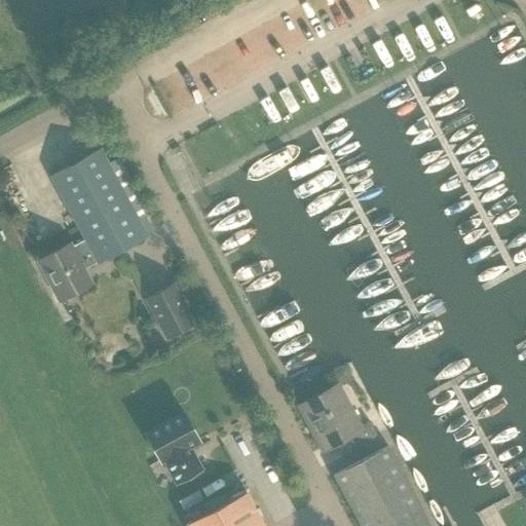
[(98,263),(148,236),(101,149),(50,177),(85,240),(71,248),(69,245),(40,260),(62,300),(90,285),(82,270),(97,262),(98,263)]
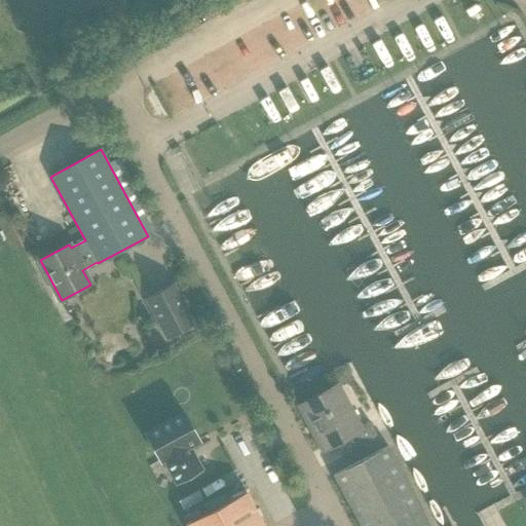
[(166,339),(195,324),(175,284),(145,299),(166,339)]
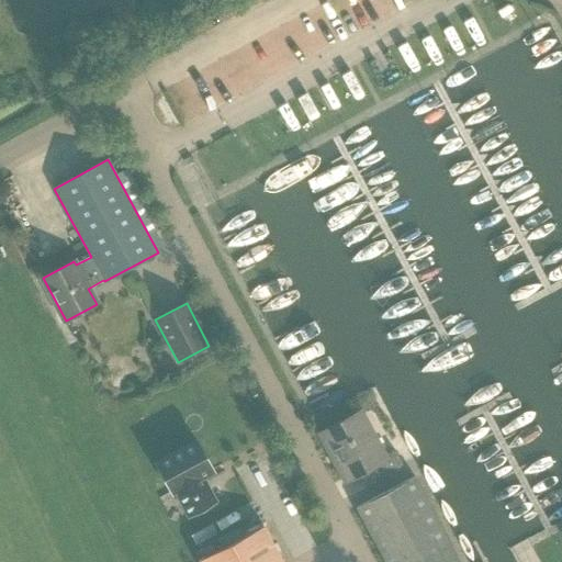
[(395,452),(382,459),(360,416),(323,435),(346,479),(363,470),(371,483),(403,467),(395,452)]
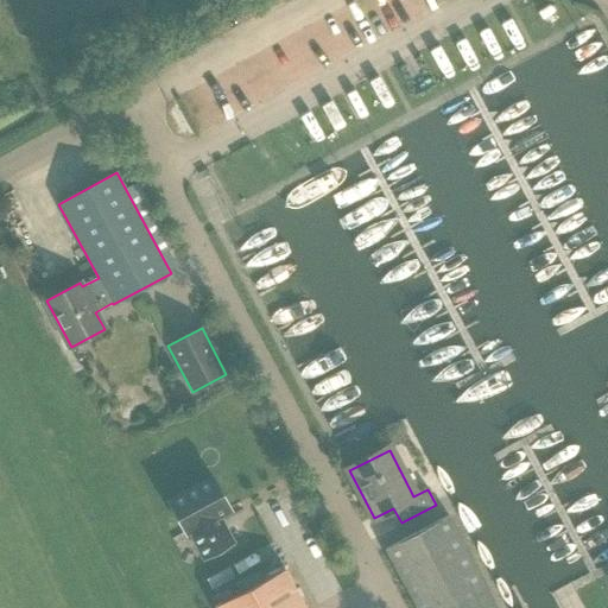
[(232,543),(217,517),(229,510),(214,479),(170,502),(187,533),(191,531),(204,557),(232,543)]
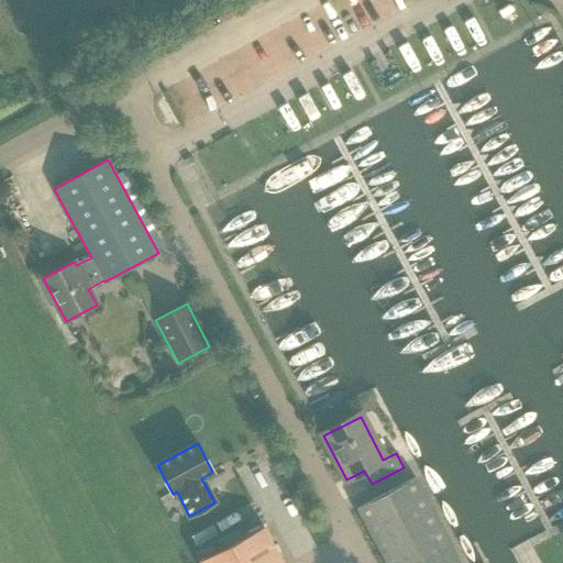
[(460,562),(416,477),(356,509),(385,562),(460,562)]
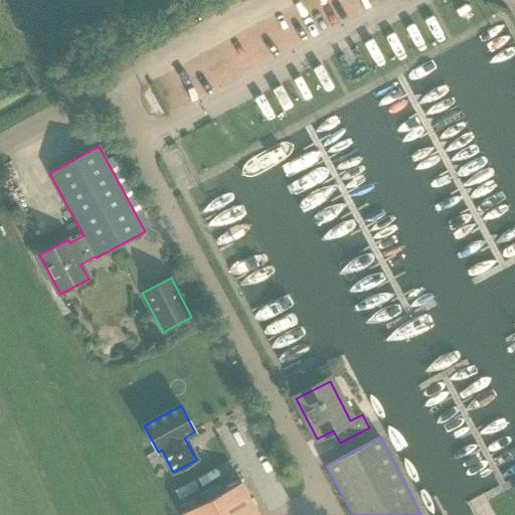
[(260,514),(241,481),(236,484),(181,513),(182,514),(260,514)]
